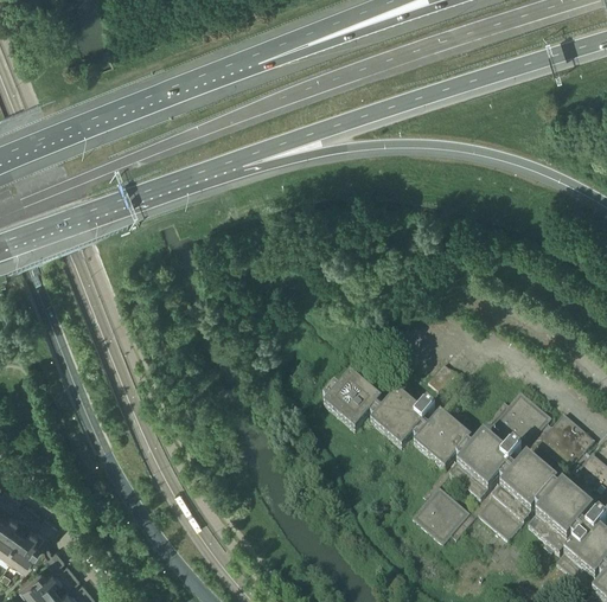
[(374,346),(382,352),(388,345),(381,339),(374,346)]
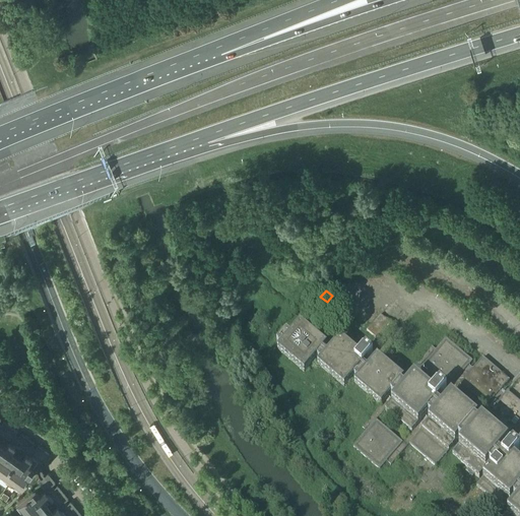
[(519,515),(519,399),(507,388),(503,393),(500,389),(509,378),(482,355),(472,367),(468,364),(472,359),(446,336),(436,347),(432,344),(403,377),(377,355),(367,366),(364,363),(367,359),(367,358),(373,350),(366,344),(360,351),(340,335),(327,350),(323,347),(327,343),(300,320),(289,332),(286,328),(276,339),(280,343),(277,347),(304,370),(317,355),(321,359),(317,363),(344,385),(353,374),(358,377),(353,381),(381,404),(362,426),(366,429),(352,444),(380,467),(386,459),(390,462),(408,441),(436,464),(458,438),(462,441),(452,452),(478,475),(489,463),(493,466),(463,501),(481,515),(519,515)]
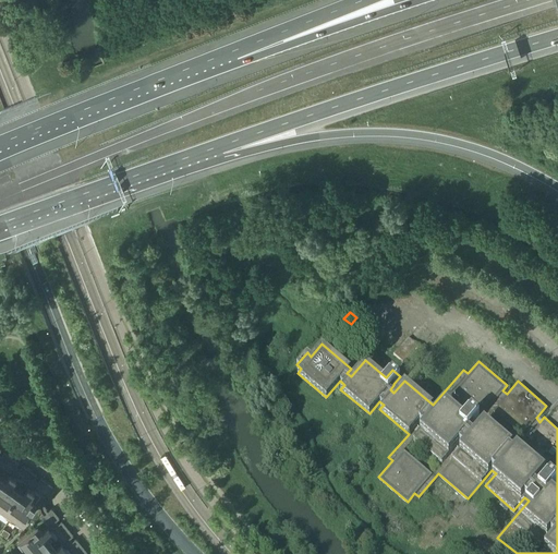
[(4,447),(0,453),(0,461),(1,462),(9,452),(4,447)]
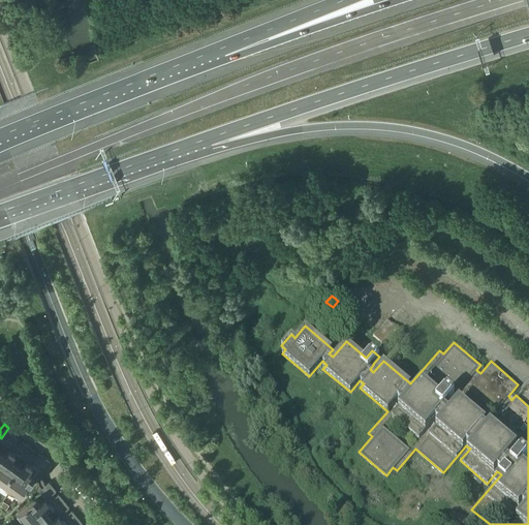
[(8,428),(1,438),(6,441),(13,431),(8,428)]
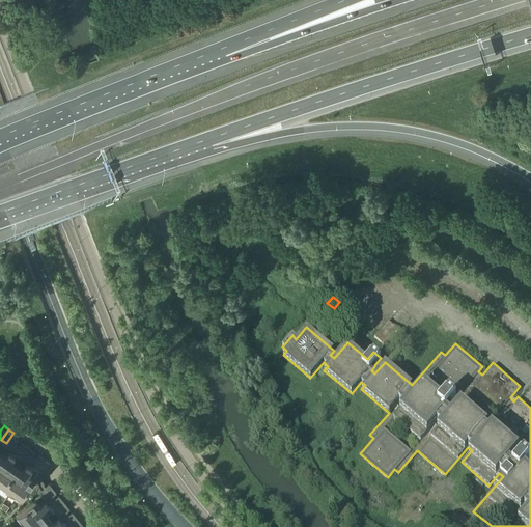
[(6,443),(9,446),(10,446),(18,436),(14,433),(6,443)]
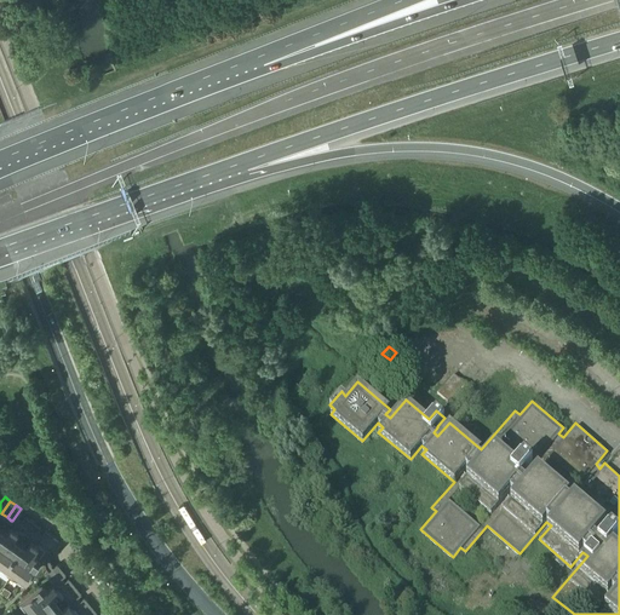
[(16,523),(18,526),(22,528),(30,516),(24,511),(16,523)]
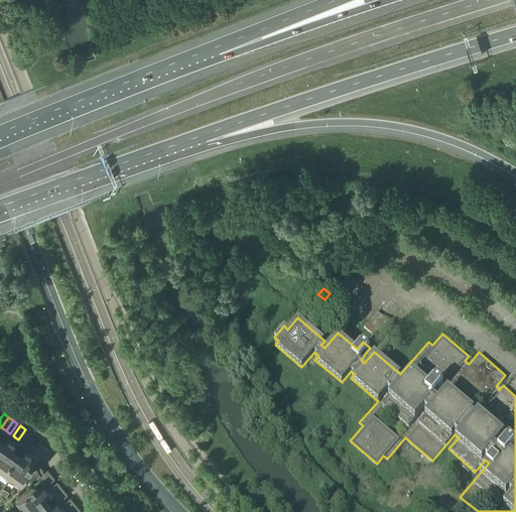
[(18,439),(22,442),(29,432),(25,429),(18,439)]
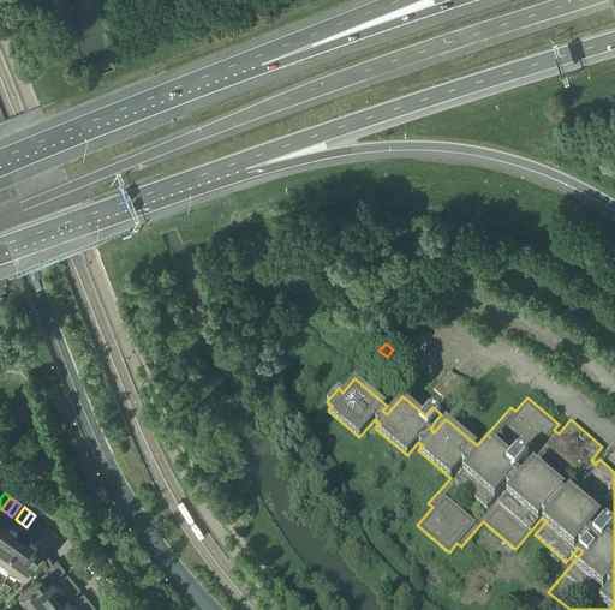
[(35,515),(27,527),(31,531),(33,531),(41,519),(35,515)]
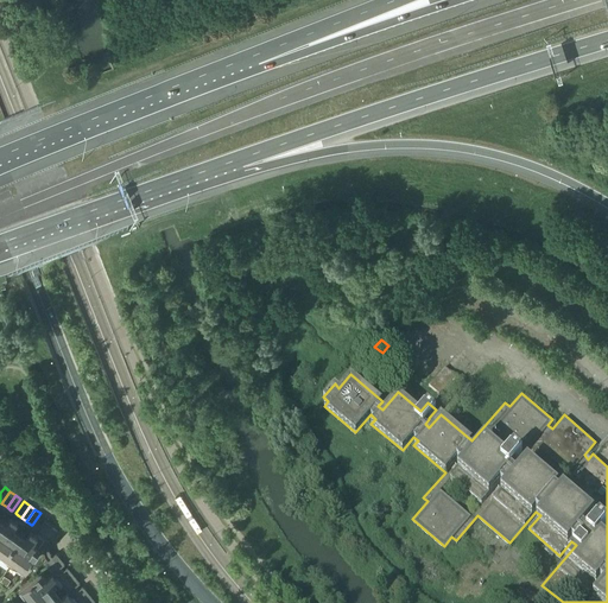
[(0,553),(18,528),(20,526),(13,521),(18,515),(16,513),(14,513),(12,511),(11,511),(7,516),(0,512),(0,553)]
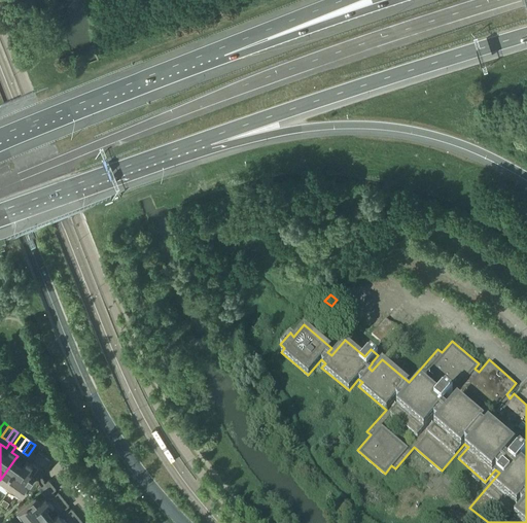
[(31,457),(32,459),(35,460),(42,450),(38,447),(31,457)]
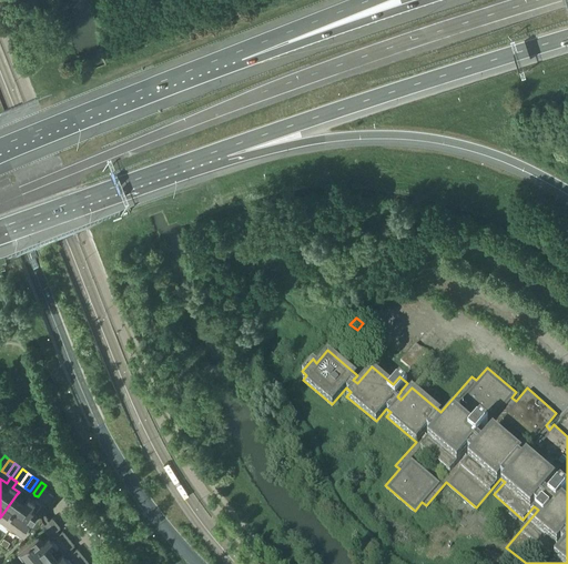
[(38,496),(43,501),(51,489),(46,485),(38,496)]
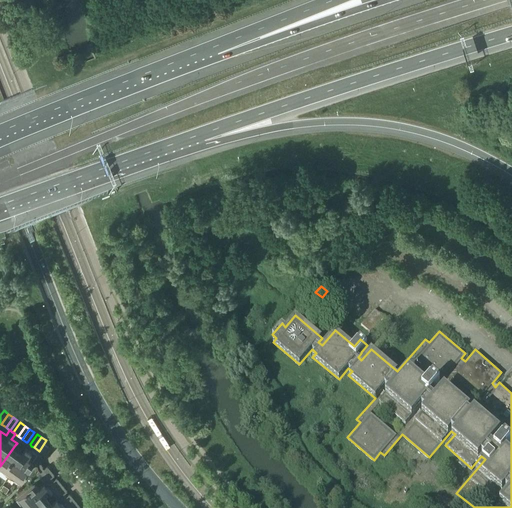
[(46,440),(39,451),(43,454),(51,444),(46,440)]
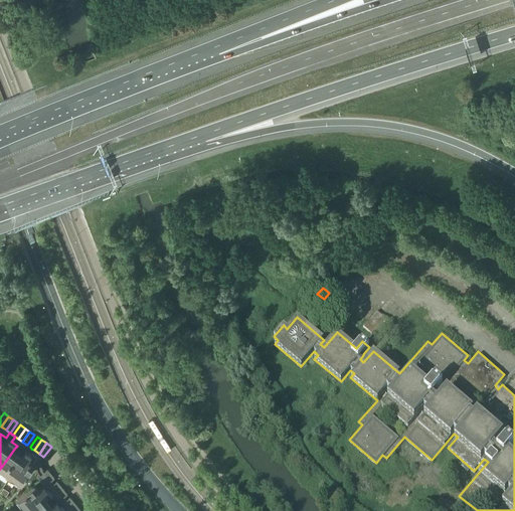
[(15,448),(0,469),(8,475),(17,481),(32,460),(34,458),(28,454),(31,449),(30,447),(29,447),(27,445),(26,445),(23,450),(17,446),(15,448)]
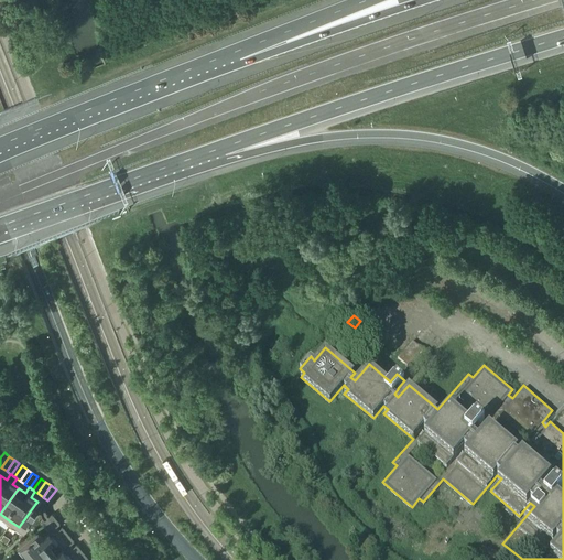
[(41,518),(45,524),(56,515),(52,509),(41,518)]
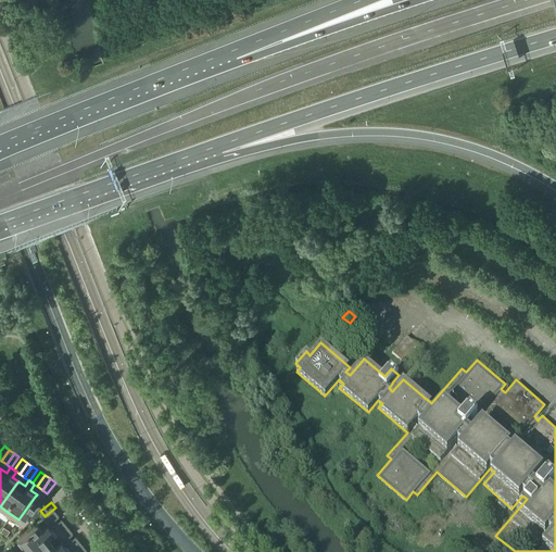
[(45,516),(48,519),(48,521),(59,512),(55,507),(45,516)]
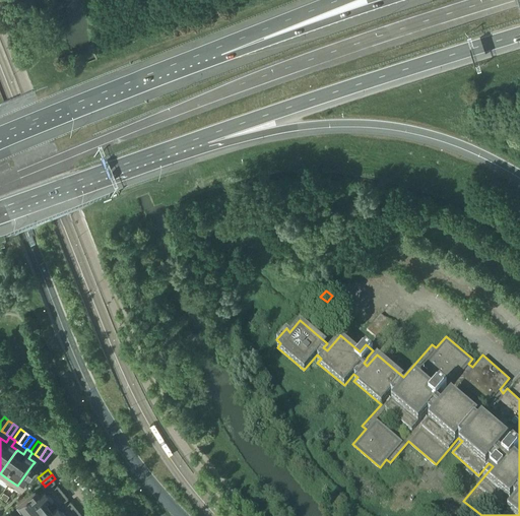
[(48,490),(49,491),(51,494),(61,486),(57,481),(48,490)]
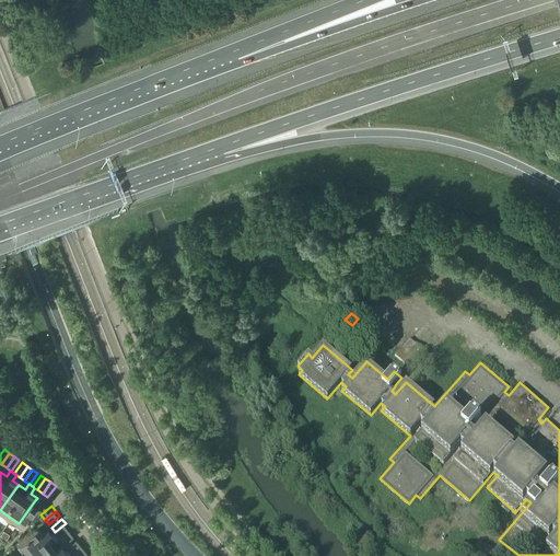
[(26,546),(33,555),(50,541),(53,540),(57,535),(55,532),(53,529),(51,528),(50,526),(48,524),(48,523),(43,528),(38,521),(35,523),(19,537),(19,539),(26,546)]
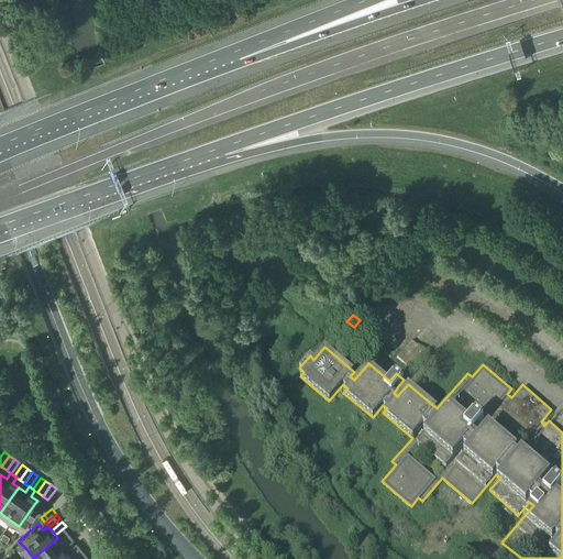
[(66,526),(55,535),(57,538),(59,539),(70,530),(66,526)]
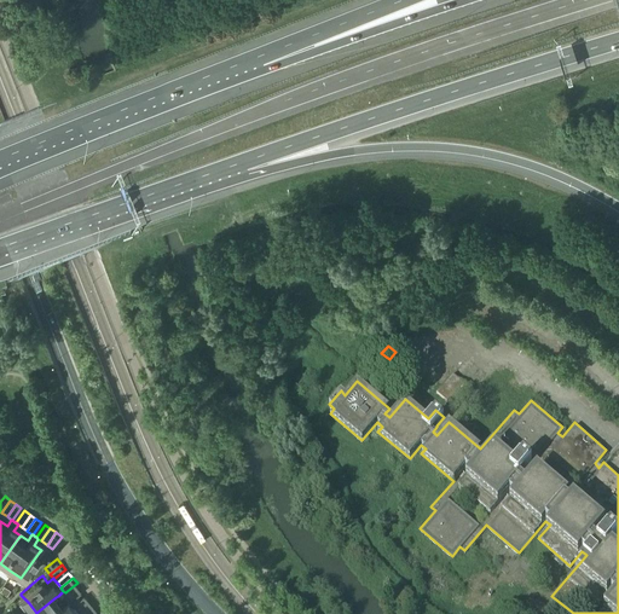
[(65,592),(69,597),(69,598),(81,589),(77,583),(65,592)]
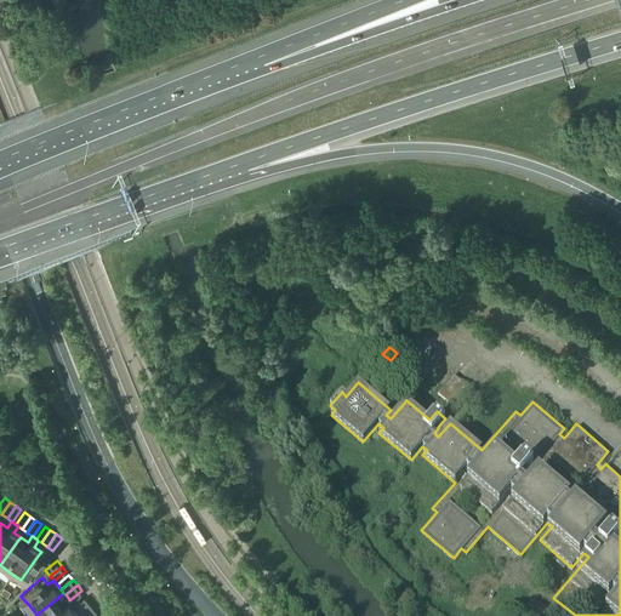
[(73,604),(77,609),(89,599),(84,594),(73,604)]
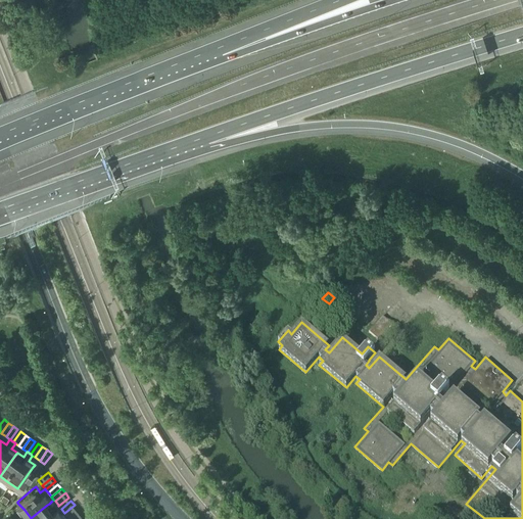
[(31,518),(62,518),(67,516),(64,513),(61,509),(60,508),(58,506),(58,505),(53,509),(49,504),(47,505),(31,518)]
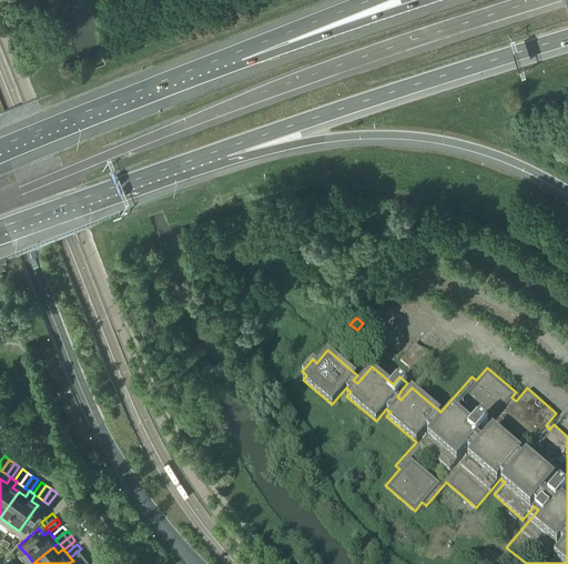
[(70,557),(73,561),(74,562),(84,553),(81,549),(70,557)]
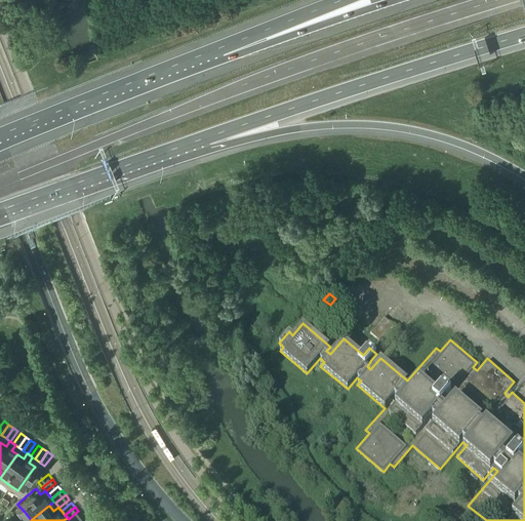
[(78,511),(69,519),(70,520),(75,520),(82,516),(78,511)]
